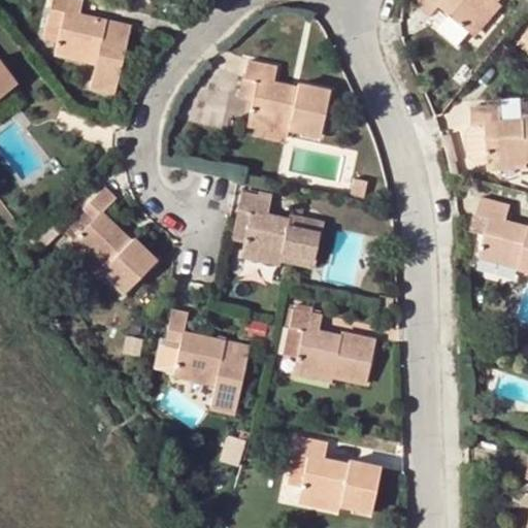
[(53,0),(51,10),(63,13),(58,39),(54,53),(94,64),(89,87),(114,94),(129,26),(105,20),(79,12),(81,0),(53,0)]
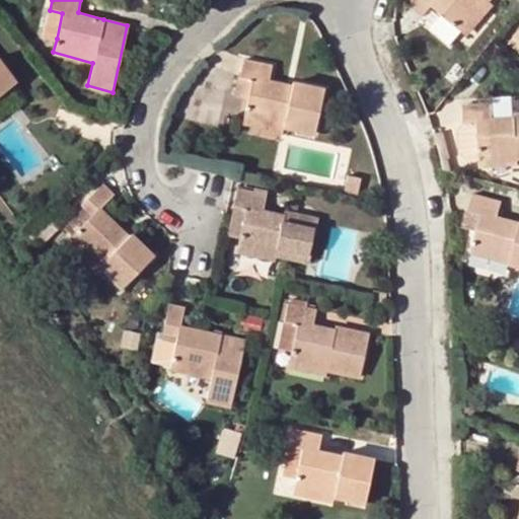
[(106,5),(88,0),(80,0),(78,12),(103,19),(106,5)]
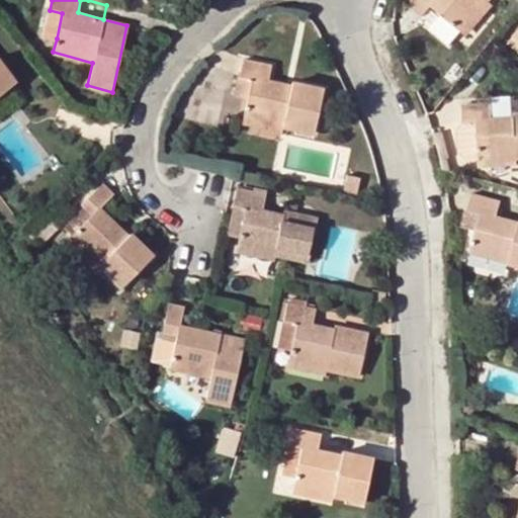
[(428,7),(458,31),(485,0),(411,0),(407,4),(419,16),(428,7)]
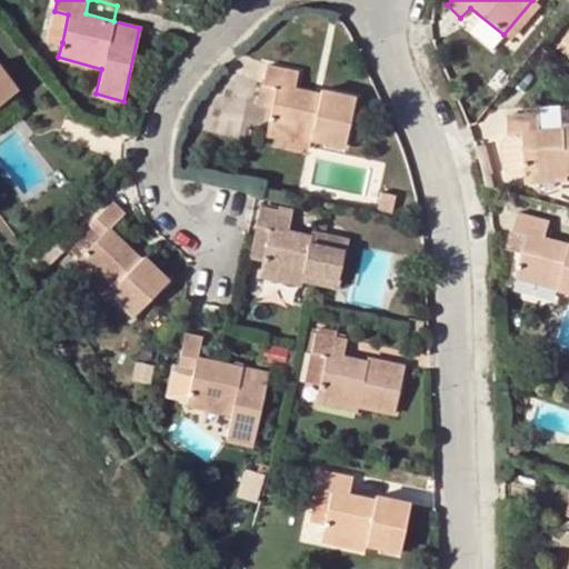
[(532,0),(503,35),(508,40),(538,6),(532,0)]
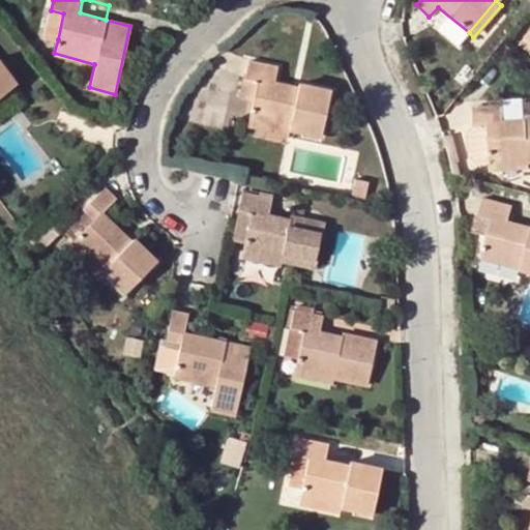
[(63,13),(51,10),(45,35),(58,39),(63,13)]
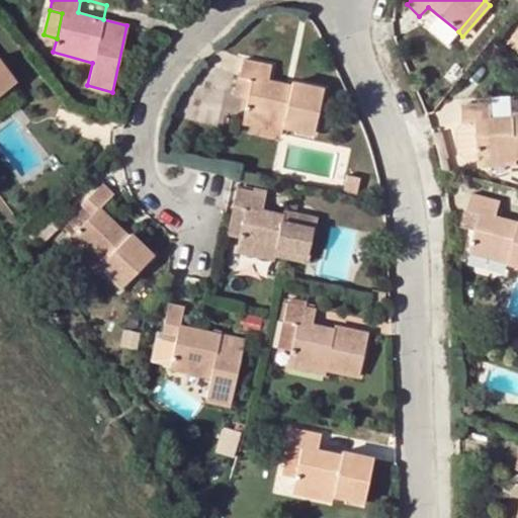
[(517,55),(517,28),(506,44),(517,55)]
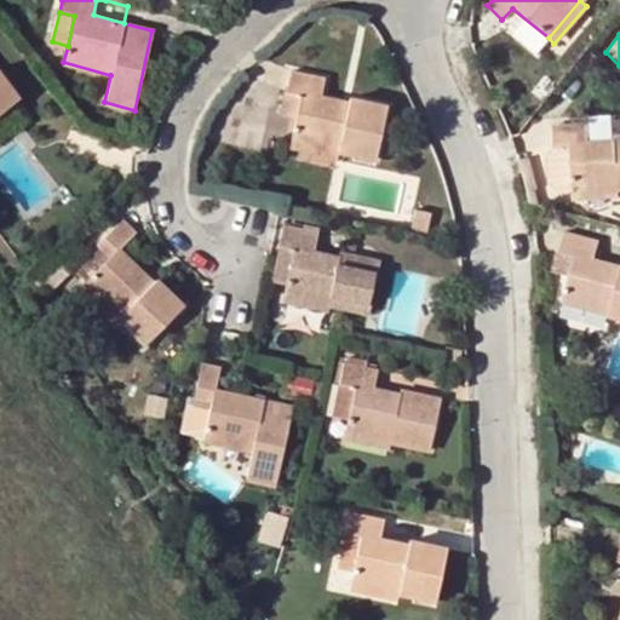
[(299,95),(291,141),(337,150),(373,158),(385,105),(349,97),(349,103),(321,96),(323,78),(288,70),(283,91),(299,95)]
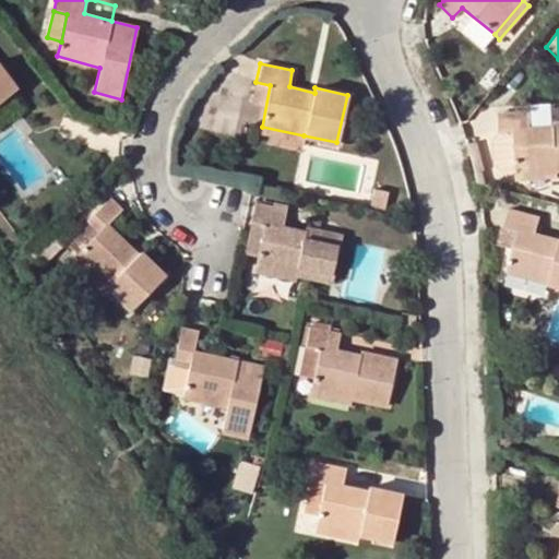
[(0,100),(18,88),(0,68),(0,100)]
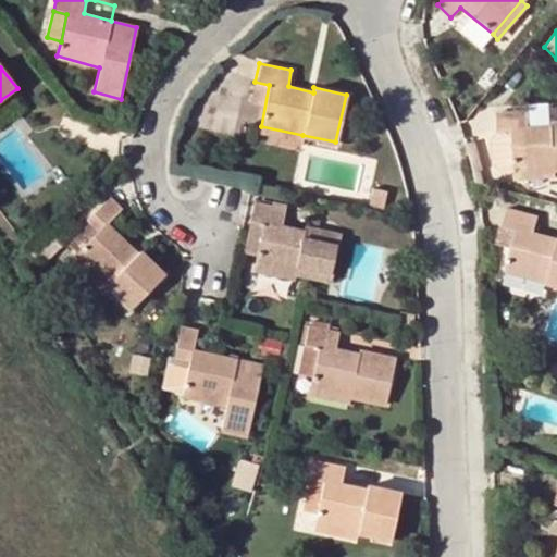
[(511,131),(512,172),(553,169),(556,168),(556,123),(551,124),(552,127),(528,130),(525,111),(495,112),(496,132),(511,131)]
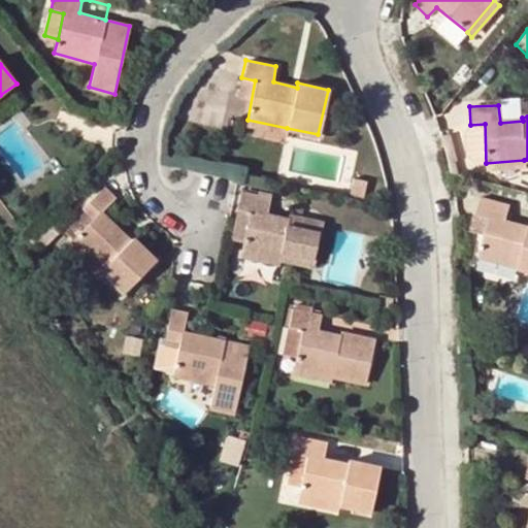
[(287,128),(248,120),(246,125),(286,135),(287,128)]
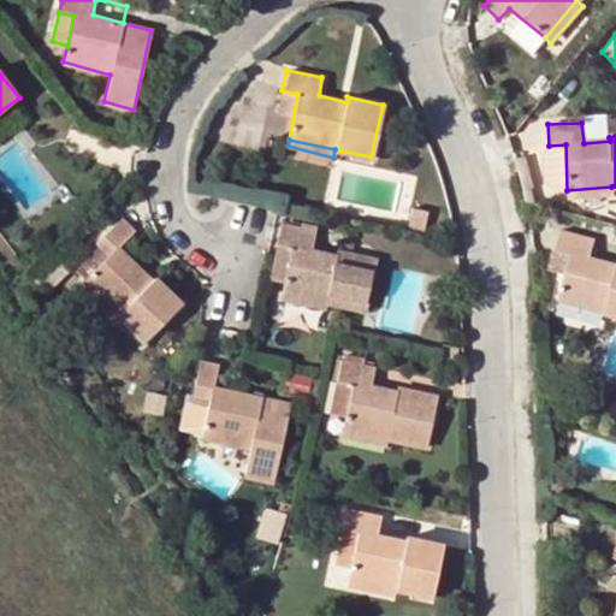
[(611,187),(567,190),(567,199),(614,195),(611,187)]
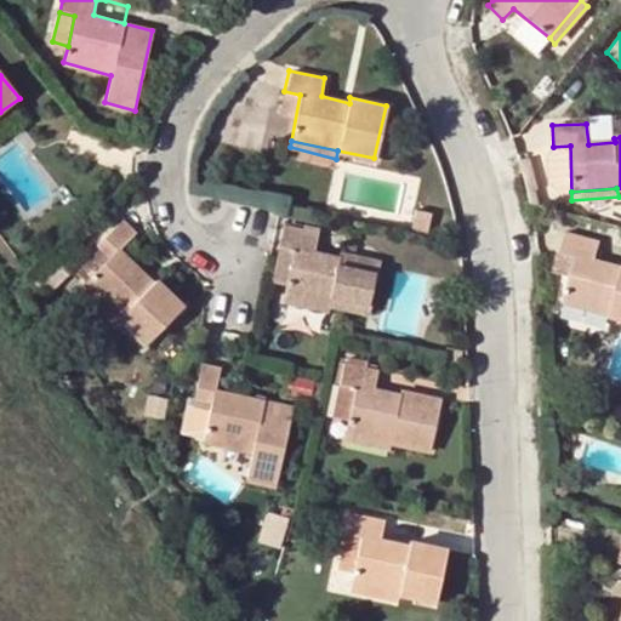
[(96,245),(101,250),(110,260),(86,280),(84,283),(119,318),(144,342),(183,305),(157,279),(153,283),(119,250),(136,232),(121,218),(96,245)]
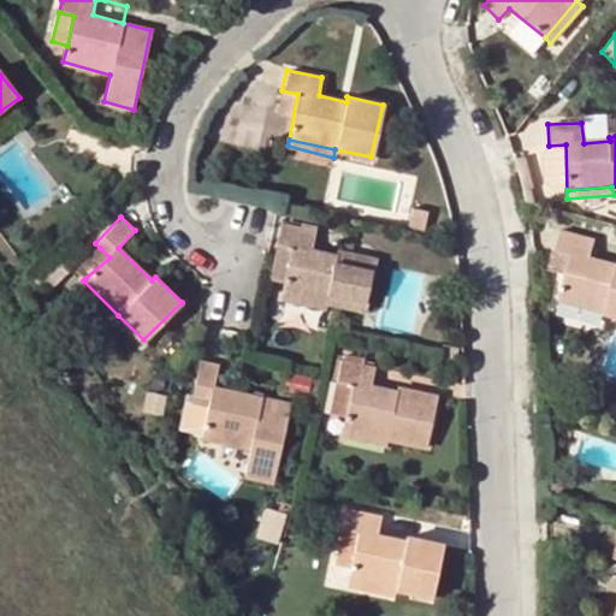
[(279,224),(276,244),(291,248),(286,283),(284,291),(326,301),(365,311),(375,261),(337,252),(336,256),(311,250),(317,226),(303,224),(302,230),(279,224)]
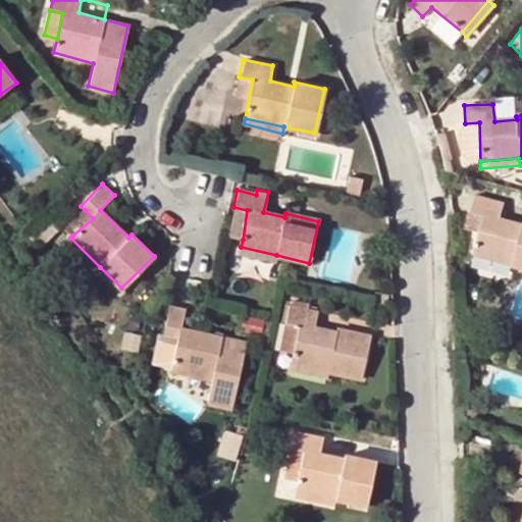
[(483,217),(472,254),(511,265),(521,268),(521,223),(521,225),(499,218),(502,203),(475,196),(470,212),(483,217)]
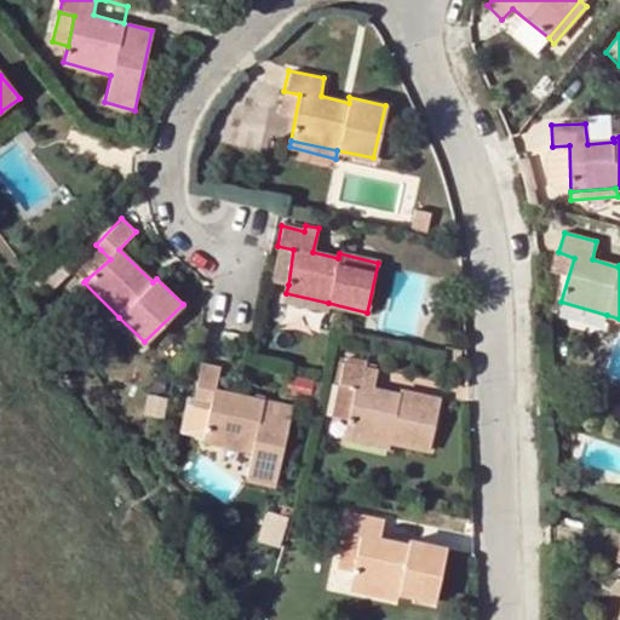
[(293,250),(277,246),(270,280),(288,285),(293,250)]
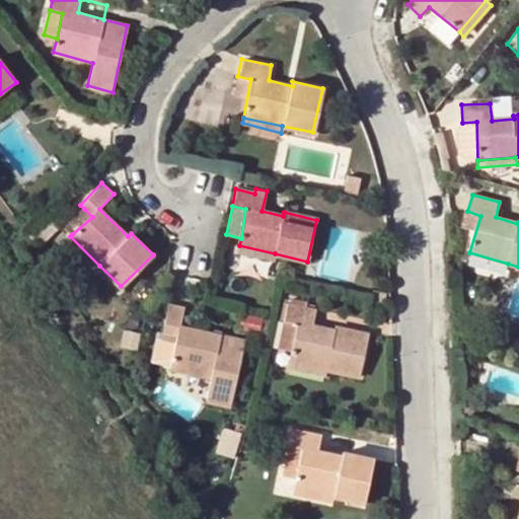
[(92,217),(84,209),(65,227),(72,234),(92,217)]
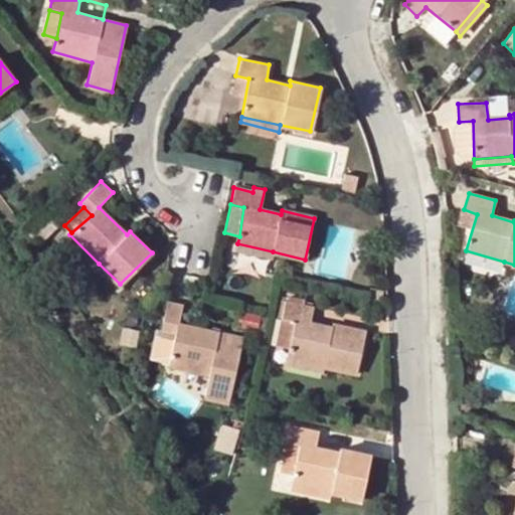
[(477,214),(464,209),(460,225),(472,229),(477,214)]
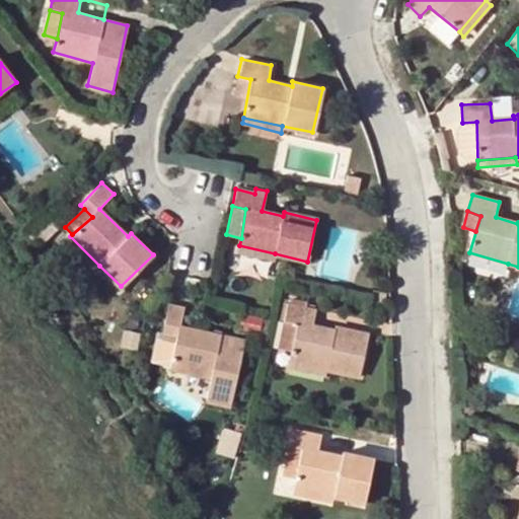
[(93,270),(99,266),(70,236),(66,241),(93,270)]
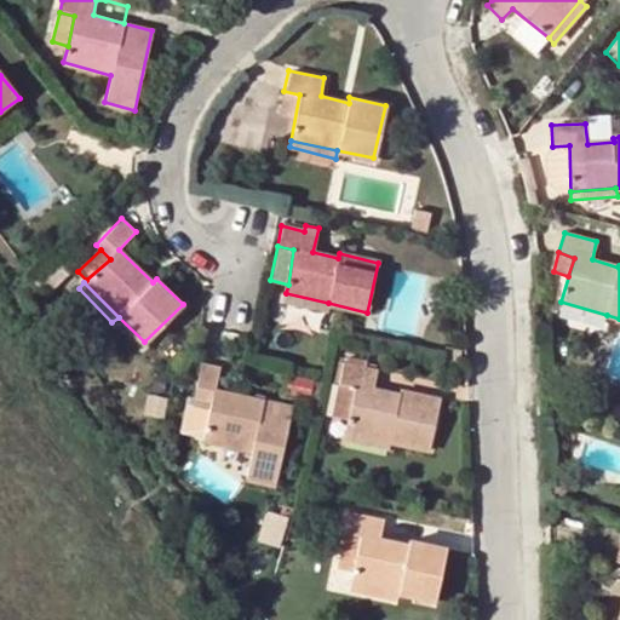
[(328,310),(328,303),(286,293),(285,300),(328,310)]
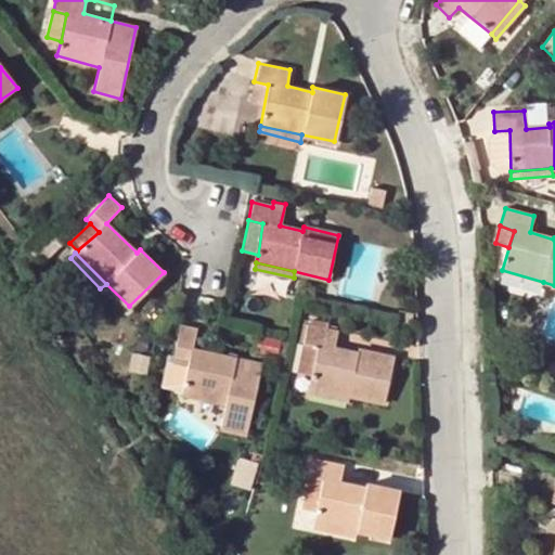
[(271,289),(275,274),(246,267),(242,282),(271,289)]
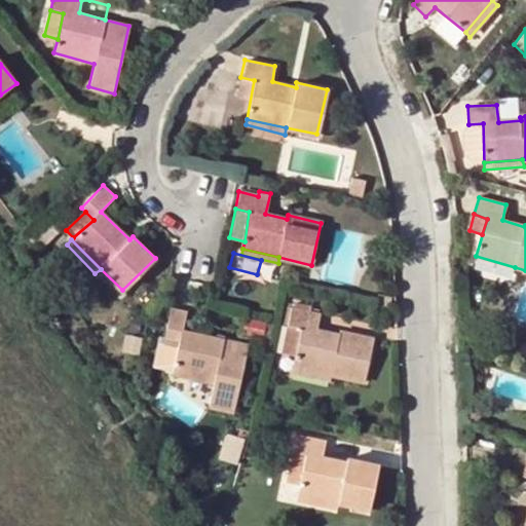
[(515,267),(476,256),(475,262),(514,273),(515,267)]
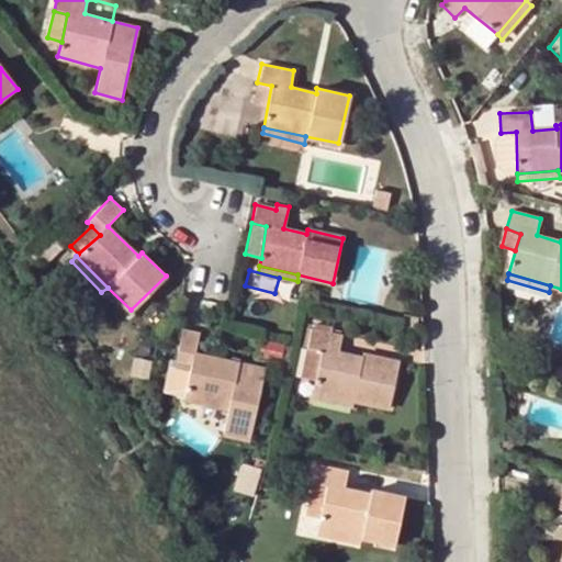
[(313,391),(352,401),(389,408),(398,362),(362,353),(362,359),(336,353),(340,335),(328,333),(329,327),(315,324),(313,329),(310,328),(305,347),(321,350),(314,380),(313,391)]
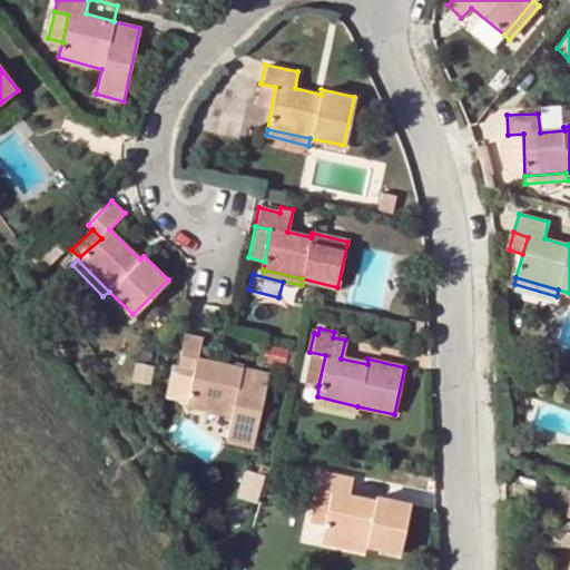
[(195,369),(187,400),(186,405),(231,415),(225,441),(252,446),(267,373),(196,356),(202,337),(187,333),(179,365),(195,369)]
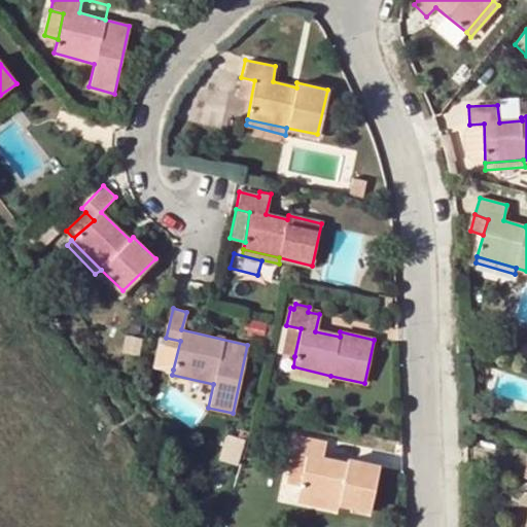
[(301,328),(286,325),(281,354),(294,356),(301,328)]
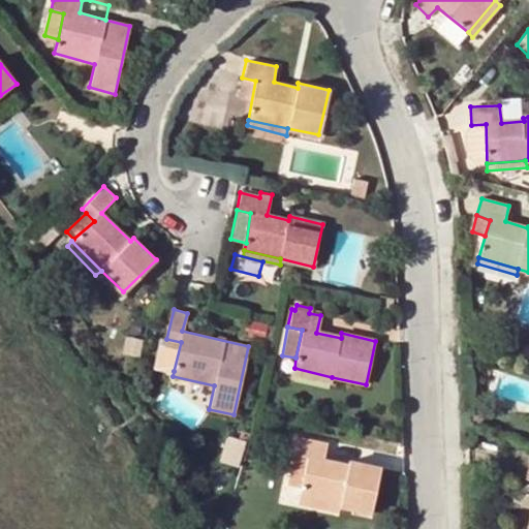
[(159,368),(174,371),(181,342),(166,339),(159,368)]
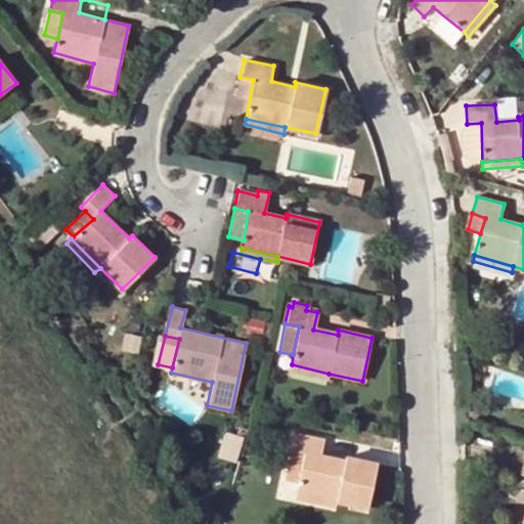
[(329,378),(329,374),(292,364),(291,372),(329,378)]
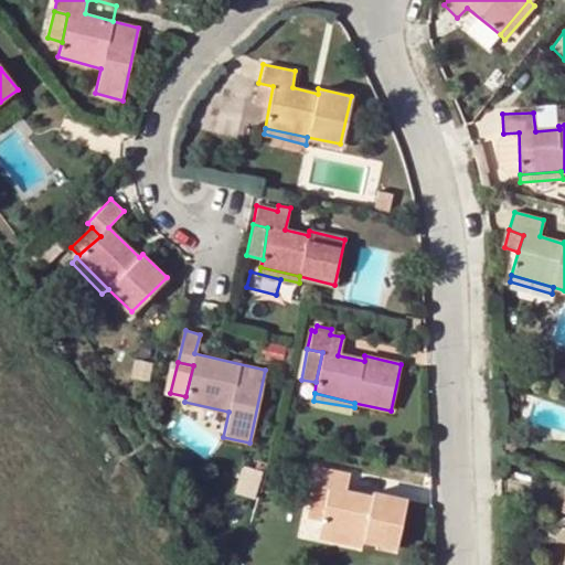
[(318,467),(313,486),(328,488),(321,521),(319,532),(361,540),(397,547),(406,500),(372,492),(371,497),(345,491),(349,473),(318,467)]
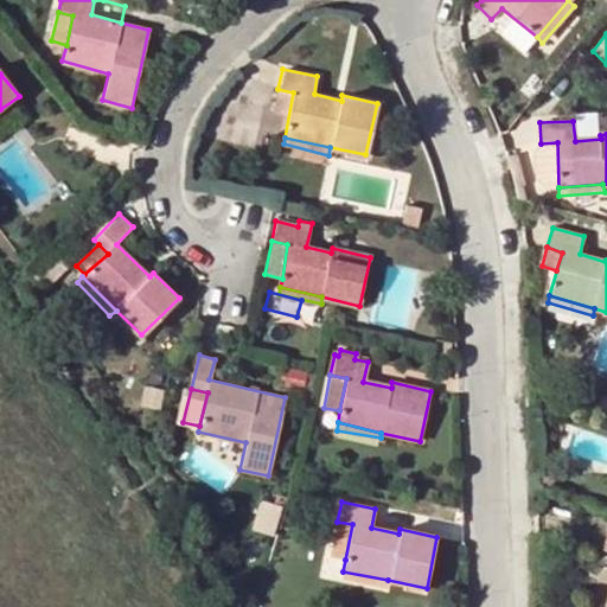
[(352,524),(337,522),(330,555),(345,560),(352,524)]
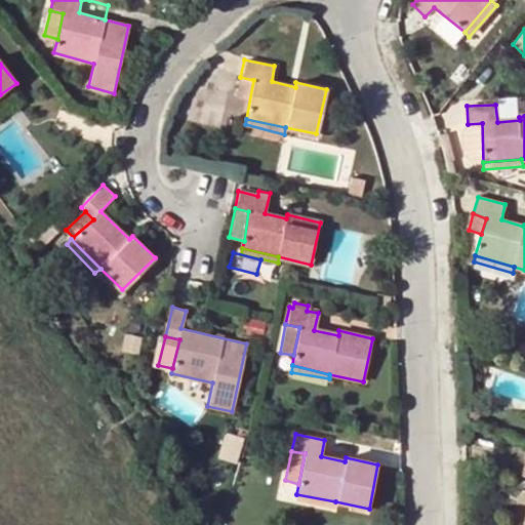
[(335,509),(335,501),(296,494),(295,500),(335,509)]
